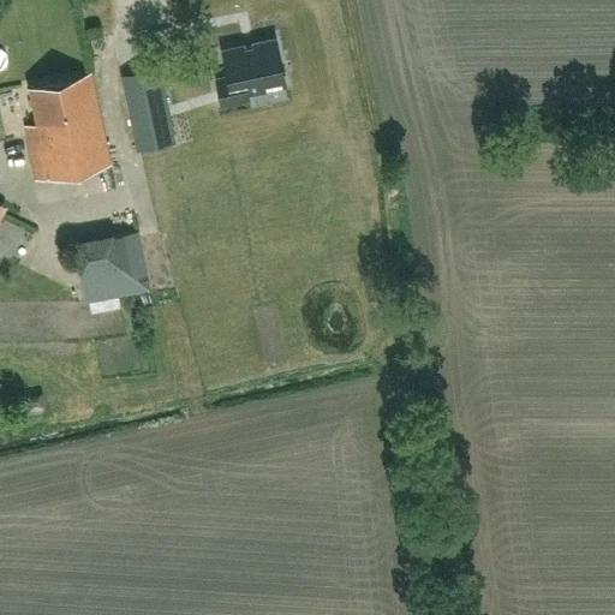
[(230,75),(216,78),(222,102),(249,96),(248,91),(266,88),(264,81),(281,77),(282,83),(285,83),(280,63),(281,63),(280,58),(280,59),(275,39),(254,43),(255,46),(244,48),(244,45),(224,49),(230,75)]
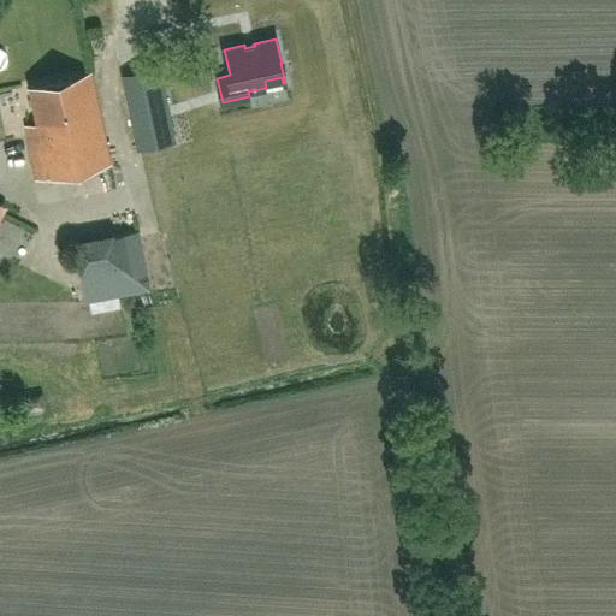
[(144,71),(123,76),(138,149),(176,141),(161,76),(147,80),(144,71)]
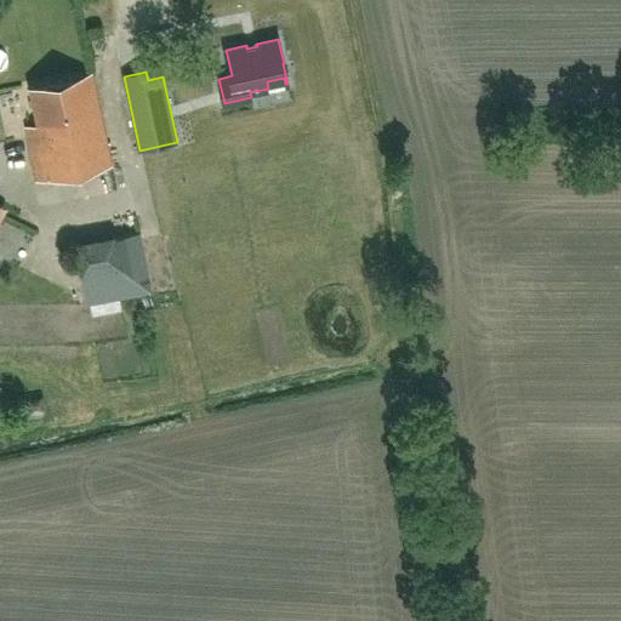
[(35,182),(110,165),(91,74),(28,87),(38,131),(26,134),(35,182)]
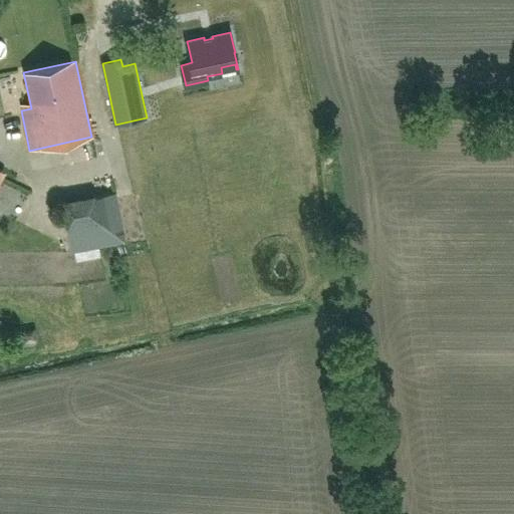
[(71,252),(125,242),(115,192),(62,202),(71,252)]
